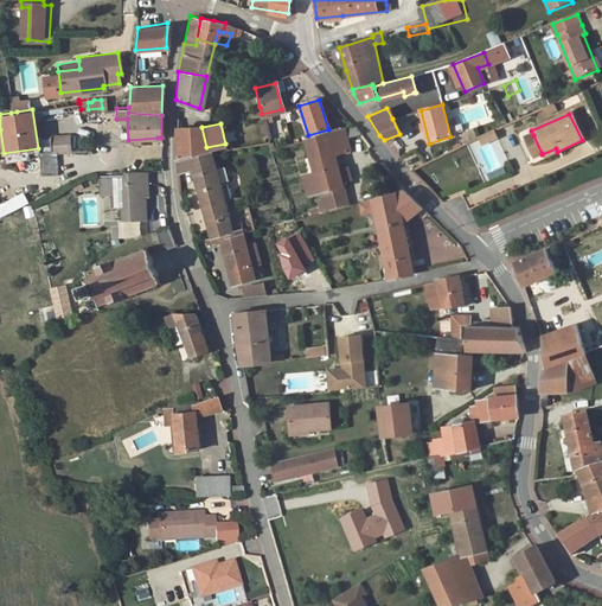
[(175,132),(175,158),(206,147),(202,127),(175,132)]
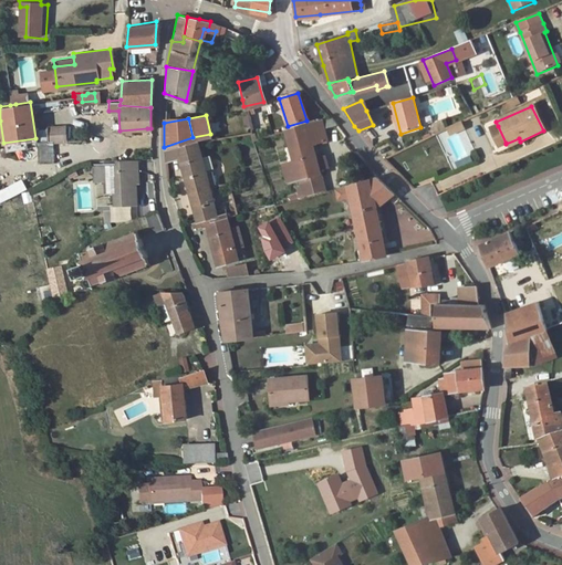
[(320,128),(334,124),(330,118),(284,131),(293,161),(280,165),(284,181),(316,174),(309,146),(324,142),(320,128)]
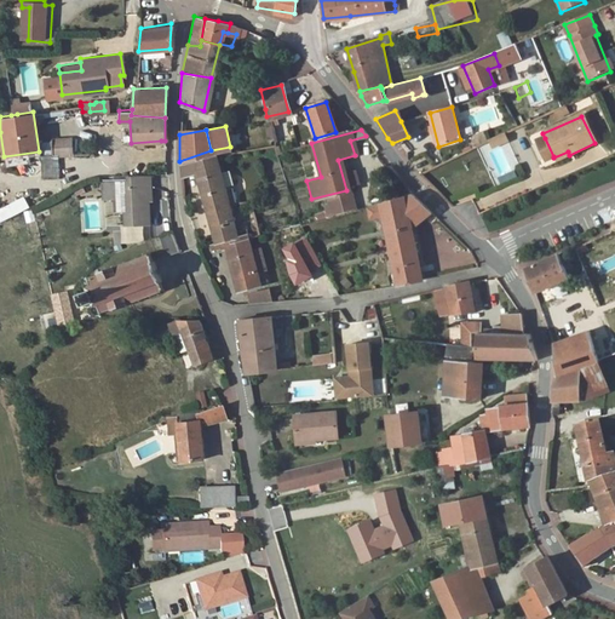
[(499,149),(515,143),(511,135),(495,141),(499,149)]
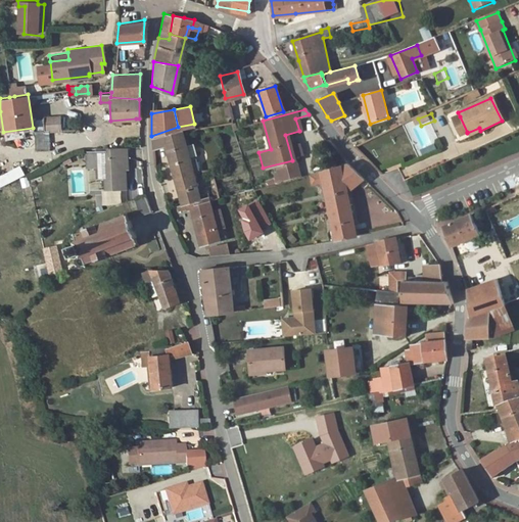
[(467,132),(460,116),(452,120),(458,136),(467,132)]
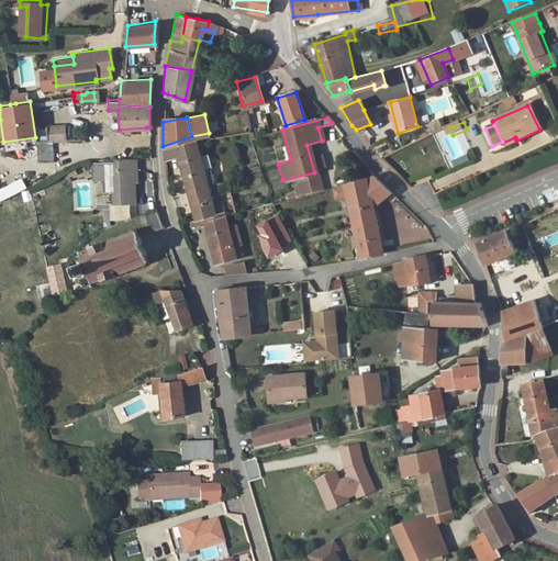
[(53,143),(71,143),(71,126),(53,126),(53,143)]
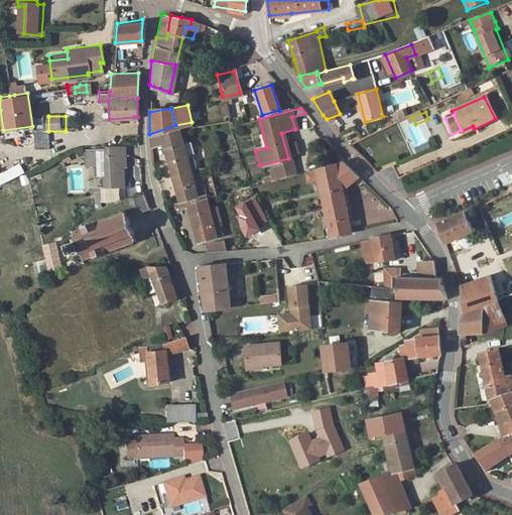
[(196,197),(177,129),(148,135),(149,146),(162,142),(177,202),(185,200),(196,197)]
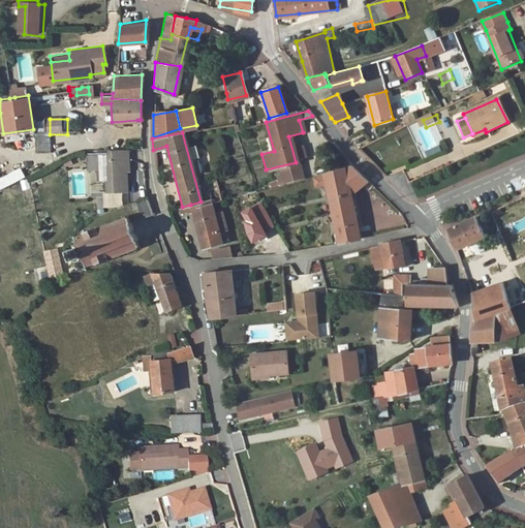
[(31,133),(16,136),(17,142),(32,140),(31,133)]
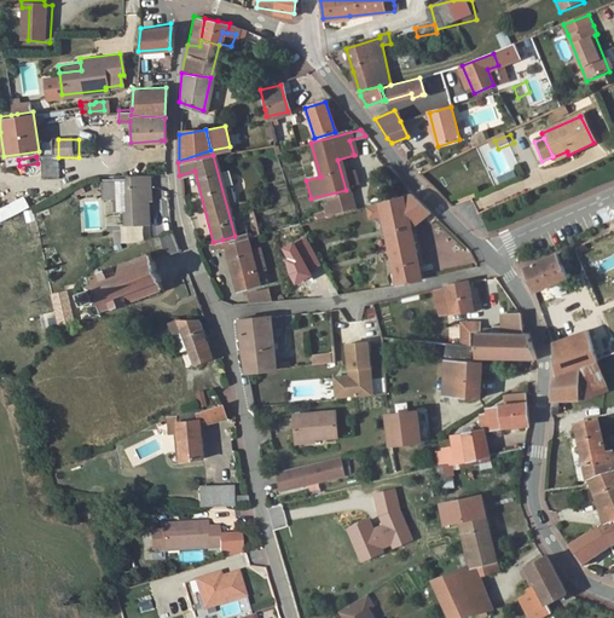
[(47,180),(63,180),(63,159),(47,159),(47,180)]
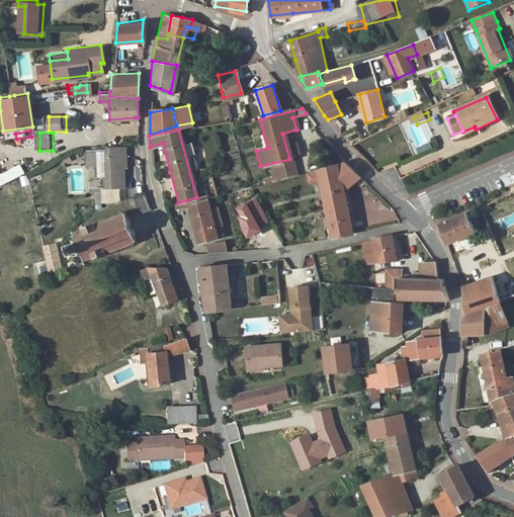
[(123,153),(123,144),(104,145),(104,149),(83,149),(83,163),(94,163),(102,163),(102,174),(102,185),(121,185),(121,165),(120,153),(123,153)]
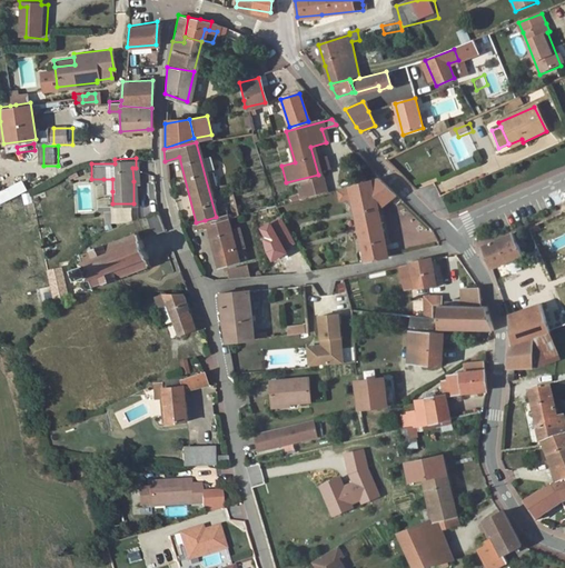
[(464,169),(479,167),(478,159),(463,161),(464,169)]
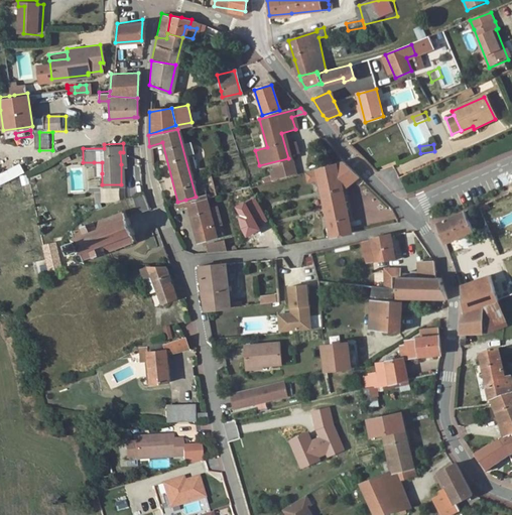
[(288,161),(269,165),(273,179),(292,174),(288,161)]
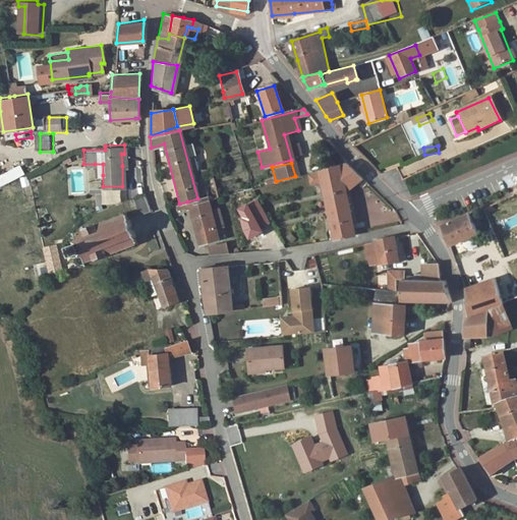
[(95,175),(103,175),(103,164),(95,164),(95,175)]
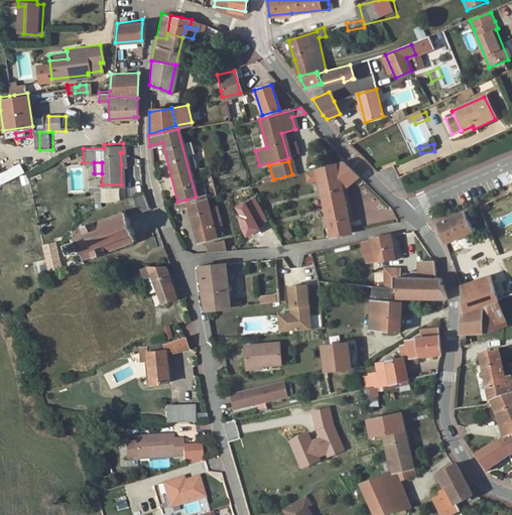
[(318,179),(329,237),(349,233),(348,228),(341,191),(359,177),(344,162),(305,172),(307,182),(318,179)]
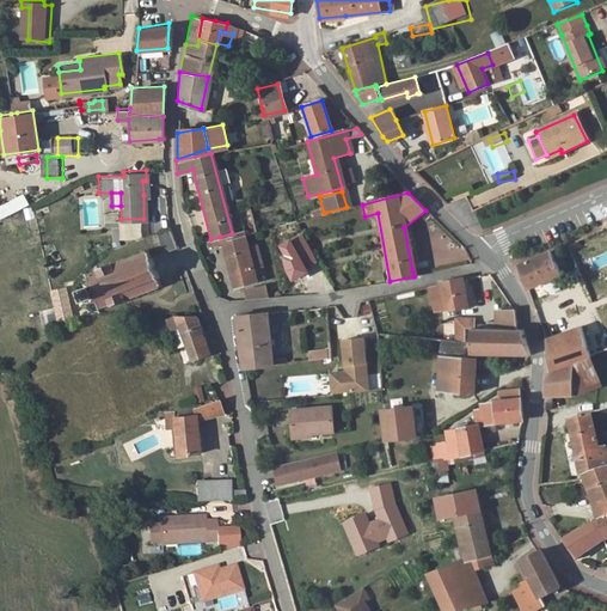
[(0,213),(5,221),(13,217),(17,222),(25,218),(17,203),(0,213)]
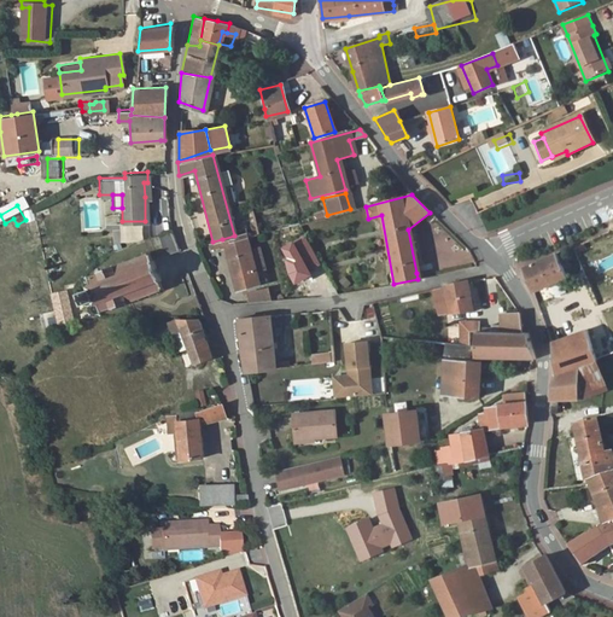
[(176,249),(169,228),(155,233),(163,254),(176,249)]
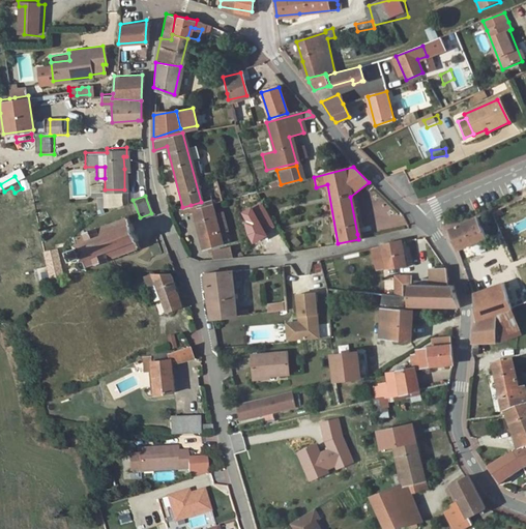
[(212,214),(209,203),(209,200),(201,202),(191,205),(201,248),(221,243),(217,231),(225,229),(221,212),(212,214)]
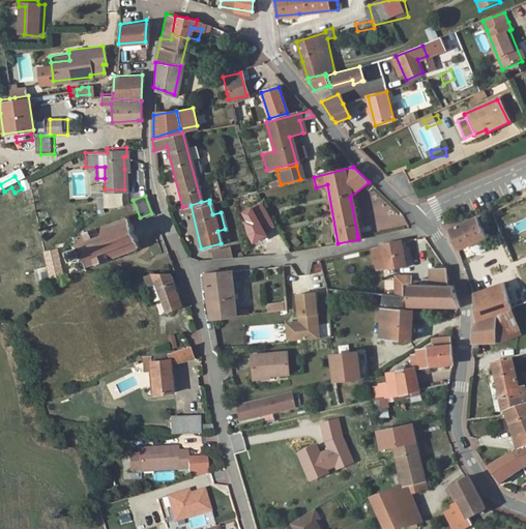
[(525,246),(525,201),(508,208),(525,246)]
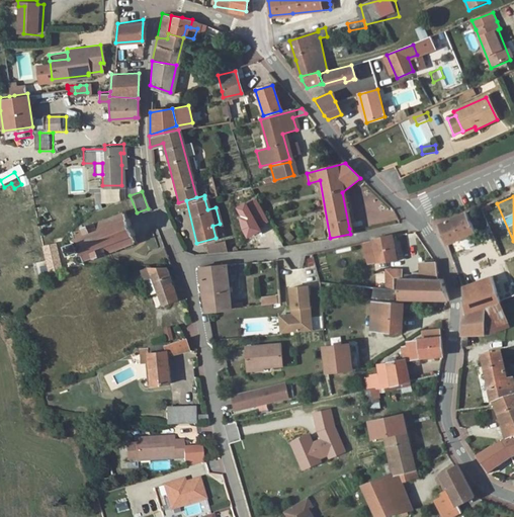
[(81,227),(71,230),(75,240),(67,243),(70,252),(78,249),(81,257),(91,254),(91,255),(134,240),(132,233),(134,232),(127,216),(125,217),(122,209),(80,225),(81,227)]
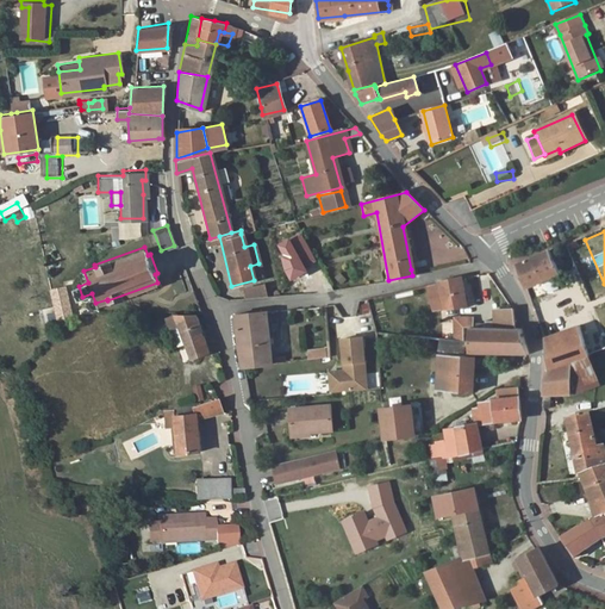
[(559,274),(547,252),(515,265),(526,287),(559,274)]
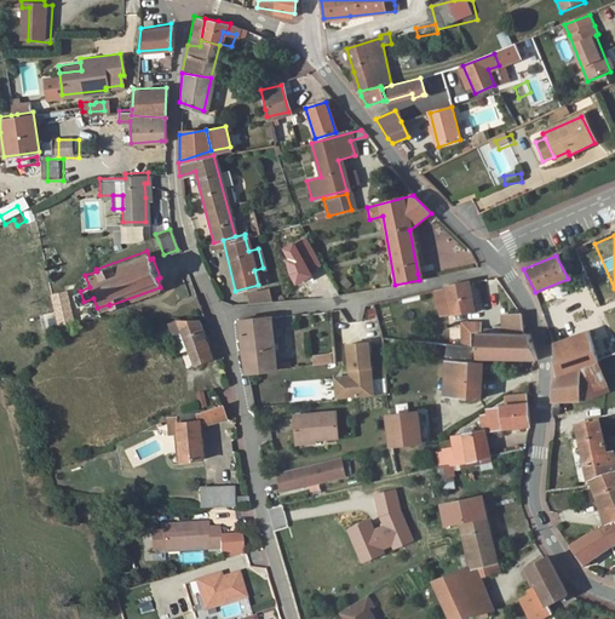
[(473,314),(466,282),(450,285),(444,286),(450,315),(473,314)]
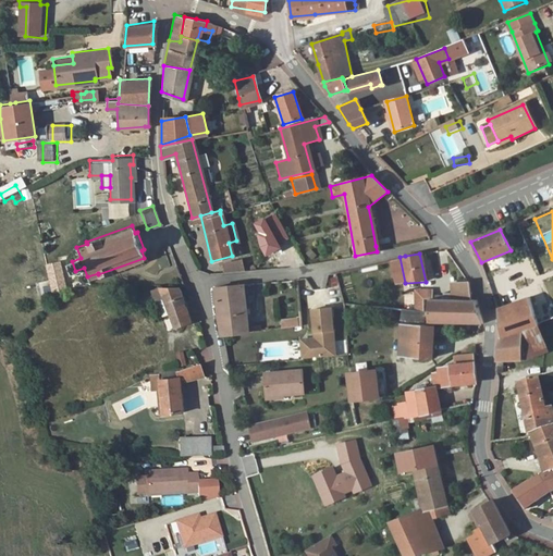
[(274,270),(290,268),(289,259),(273,261),(274,270)]
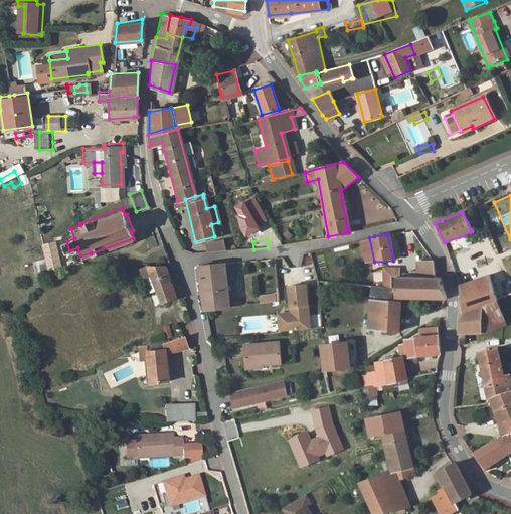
[(221,241),(203,242),(204,251),(222,250),(221,241)]
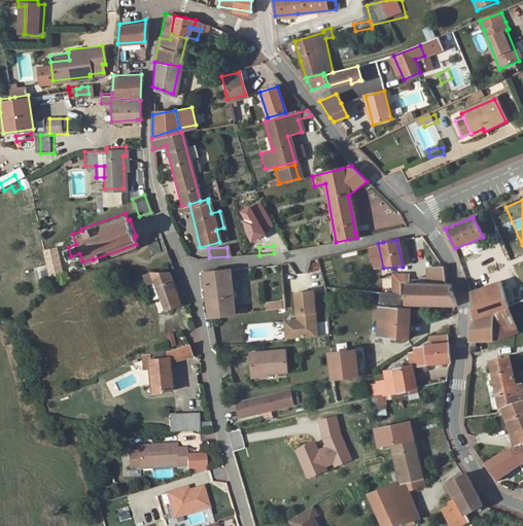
[(50,253),(57,275),(67,272),(61,250),(50,253)]
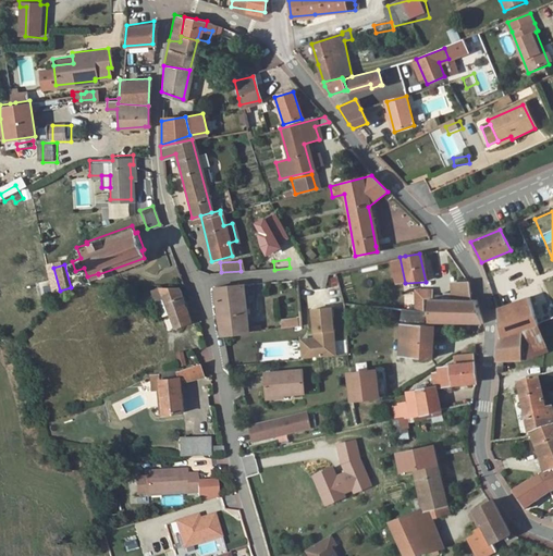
[(242,283),(213,286),(218,317),(221,333),(248,330),(242,283)]
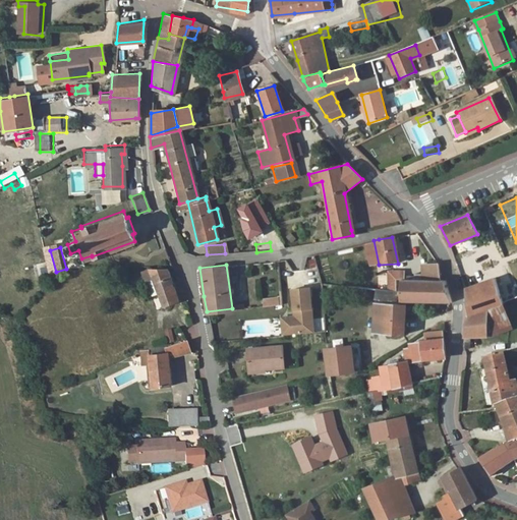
[(412,280),(440,280),(438,265),(421,266),(421,275),(412,275),(412,280)]
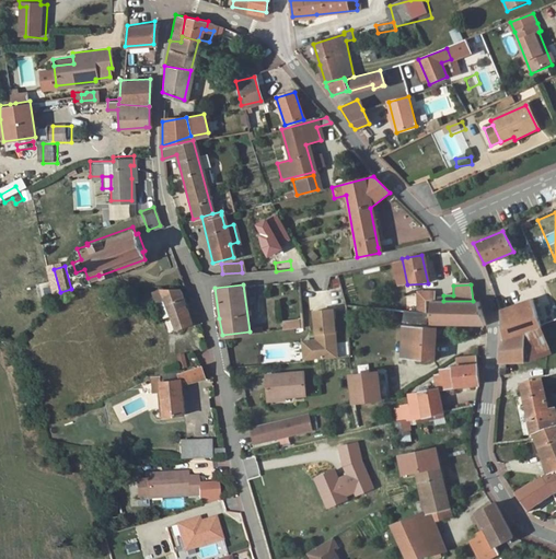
[(163,299),(175,328),(190,323),(177,288),(159,289),(163,299)]
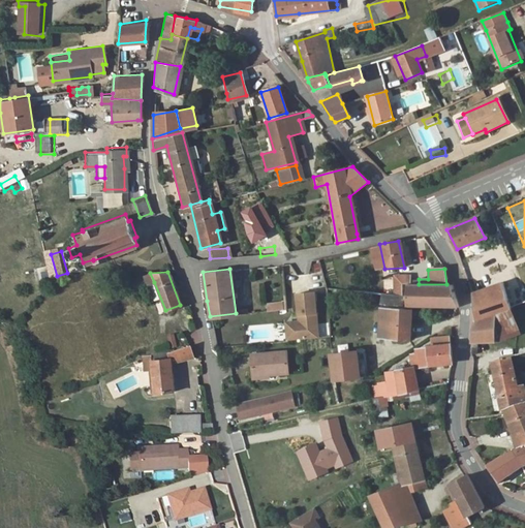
[(150,273),(143,276),(147,285),(154,282),(150,273)]
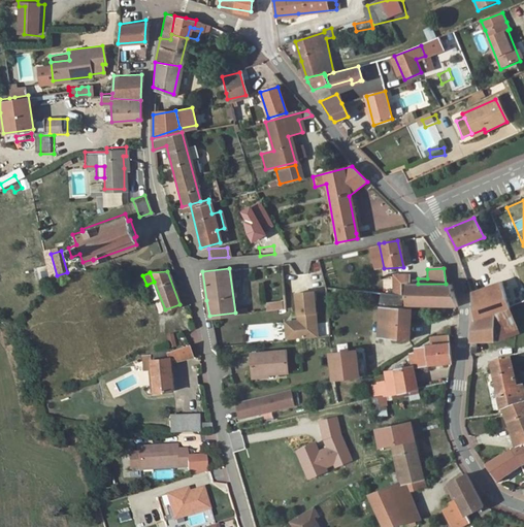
[(523,272),(502,281),(511,304),(523,300),(523,272)]
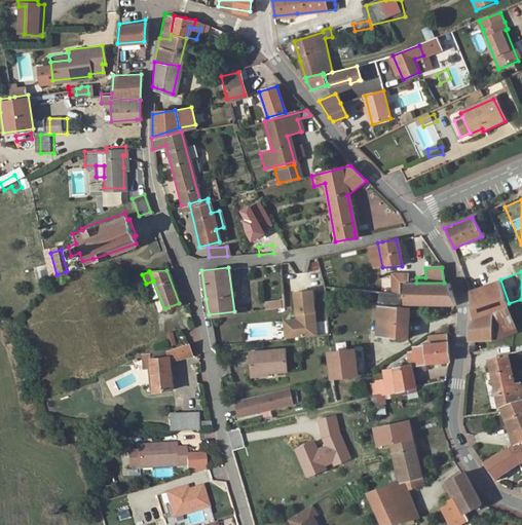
[(390,274),(390,283),(400,283),(406,283),(405,274),(390,274)]
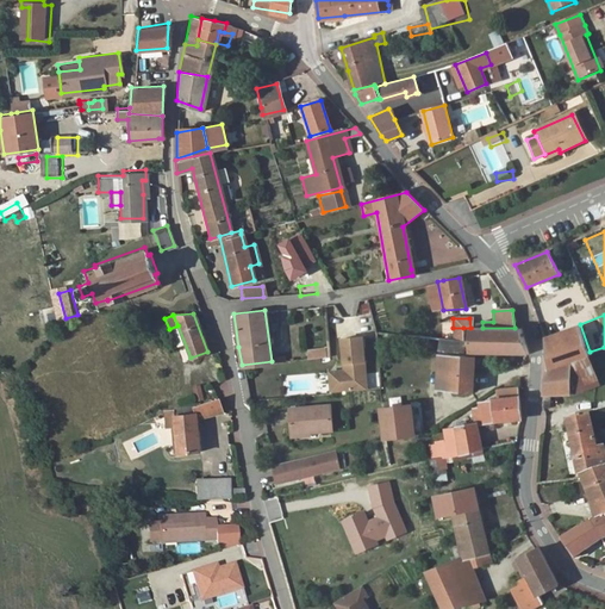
[(591,354),(590,352),(580,324),(546,337),(548,342),(550,370),(590,355),(591,354)]
